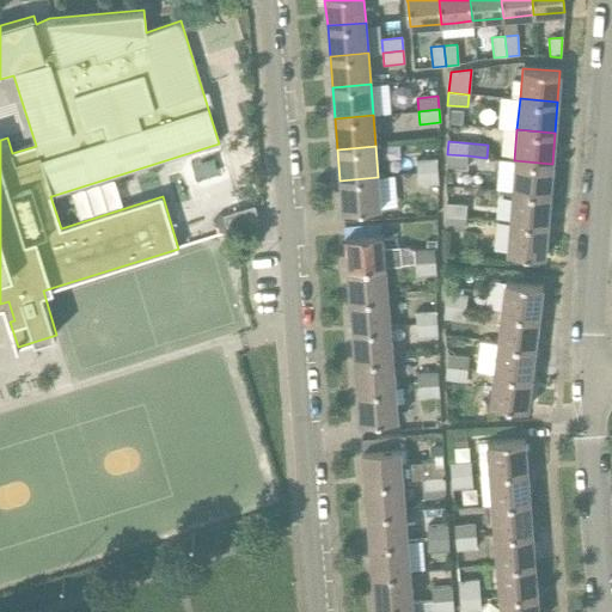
[(466,166),(471,166),(472,160),(466,160),(467,155),(447,154),(446,167),(466,169),(466,166)]
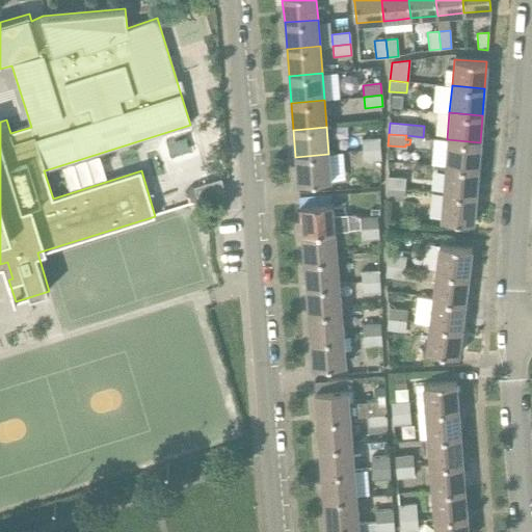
[(363,150),(379,149),(379,138),(362,139),(363,150)]
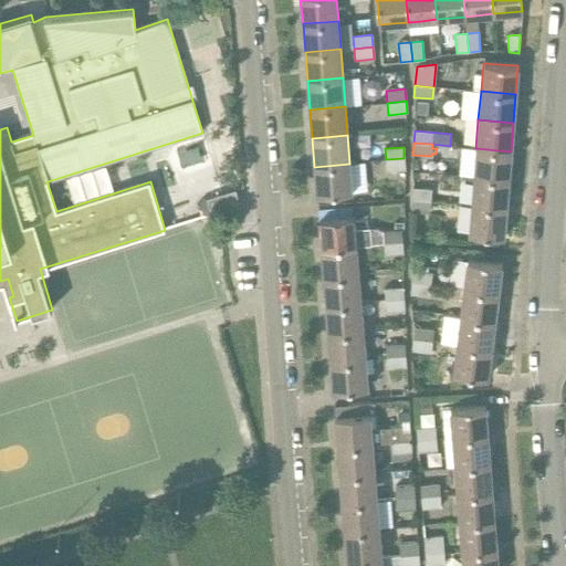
[(473,177),(509,179),(511,152),(475,148),(473,177)]
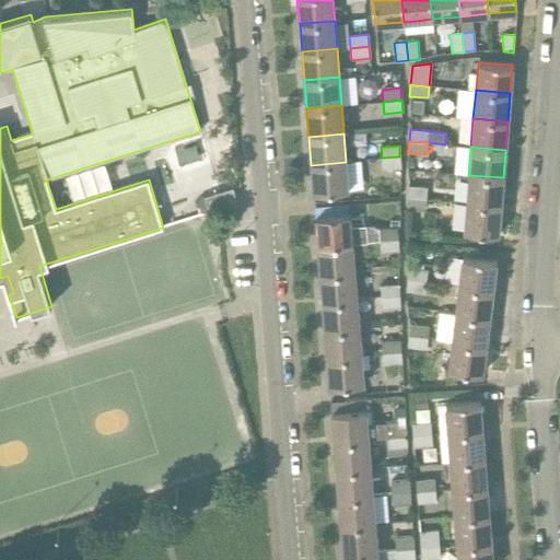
[(382,170),(400,168),(399,156),(382,158),(382,170)]
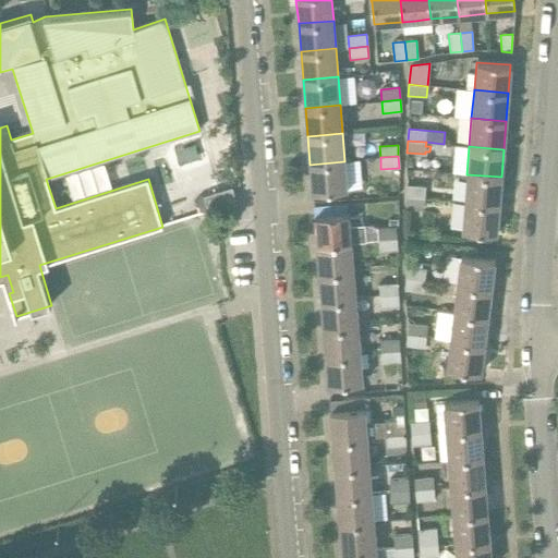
[(310,165),(312,192),(347,190),(344,161),(310,165)]
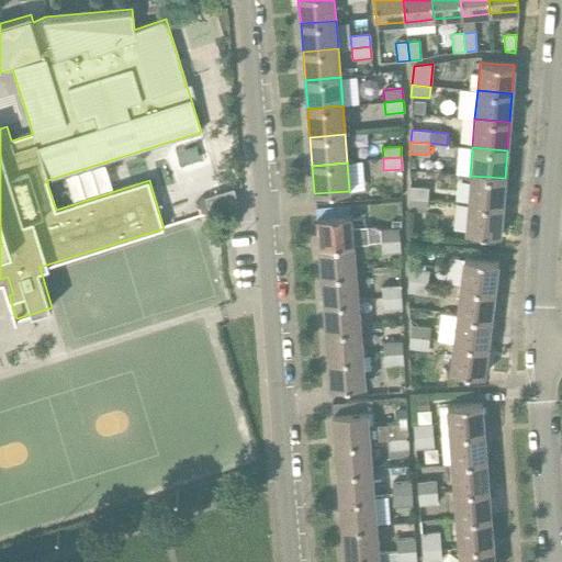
[(468,204),(503,206),(505,178),(470,176),(468,204)]
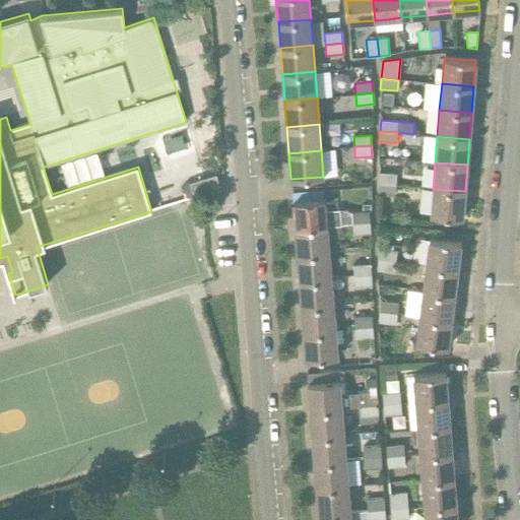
[(378,184),(395,185),(396,174),(379,173),(378,184)]
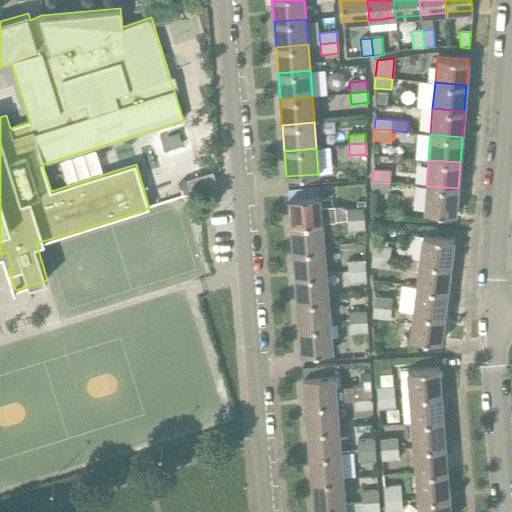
[(192,194),(218,186),(213,171),(187,179),(192,194)]
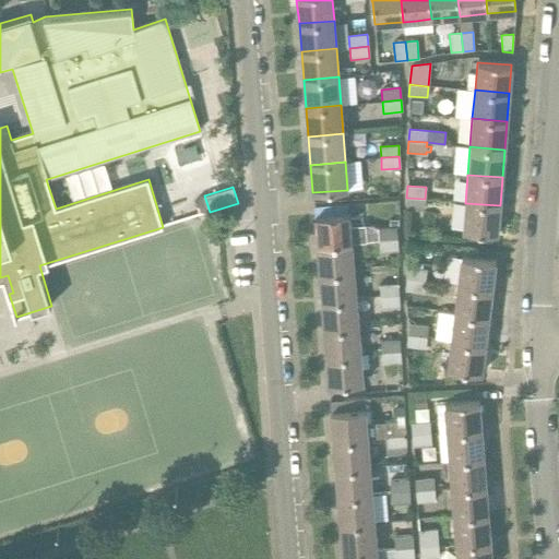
[(405,209),(424,211),(425,199),(406,198),(405,209)]
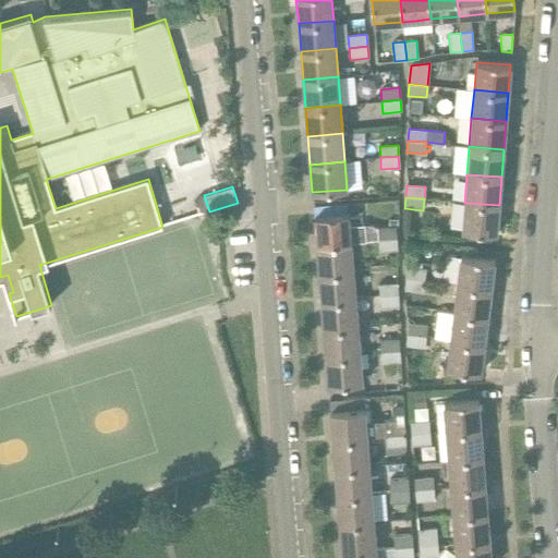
[(464,203),(462,230),(496,233),(499,205),(464,203)]
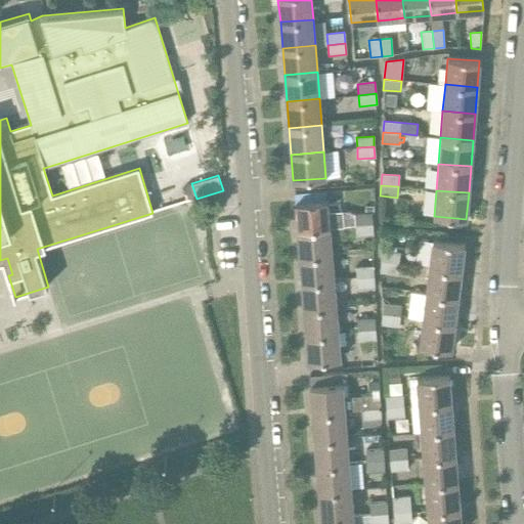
[(298,230),(331,227),(338,227),(337,212),(329,212),(329,201),(296,203),(298,230)]
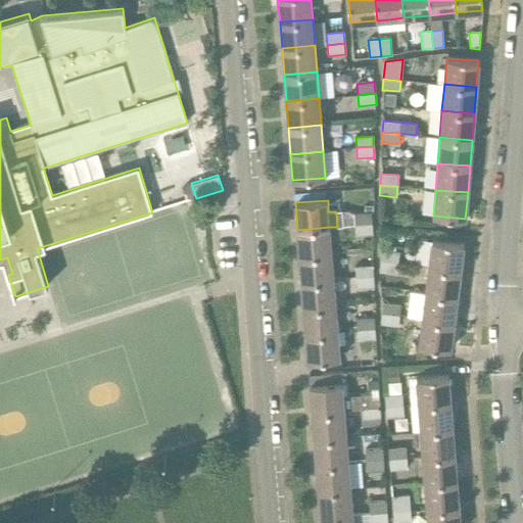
[(354,226),(372,225),(371,215),(353,217),(354,226)]
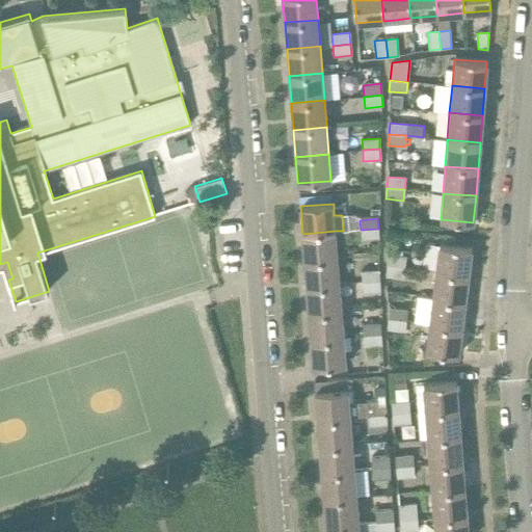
[(362,240),(379,239),(378,229),(361,230),(362,240)]
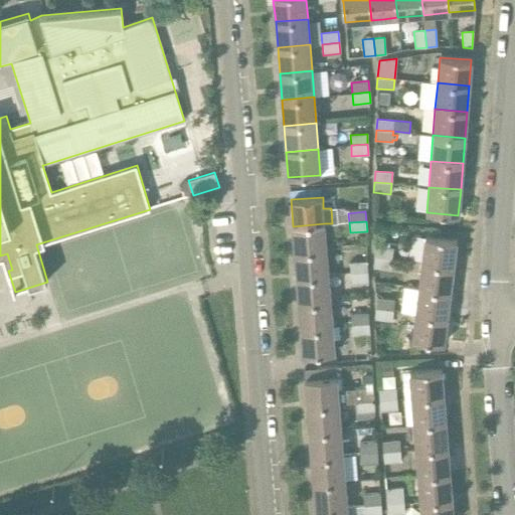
[(295,251),(327,249),(325,223),(293,226),(295,251)]
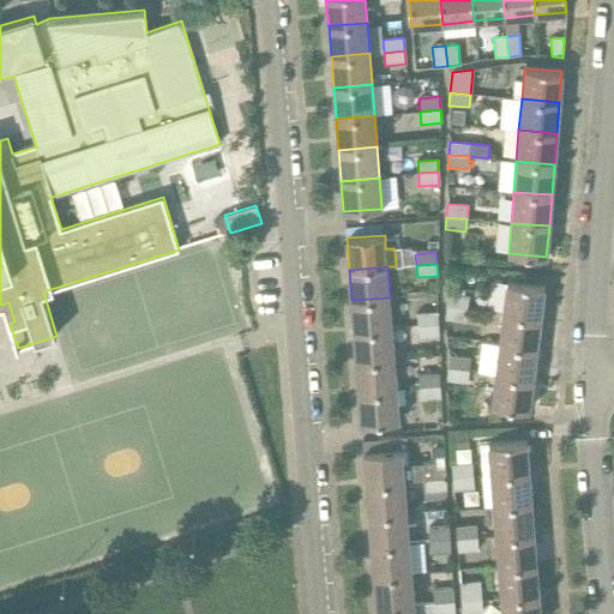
[(501,312),(541,317),(545,287),(506,282),(501,312)]
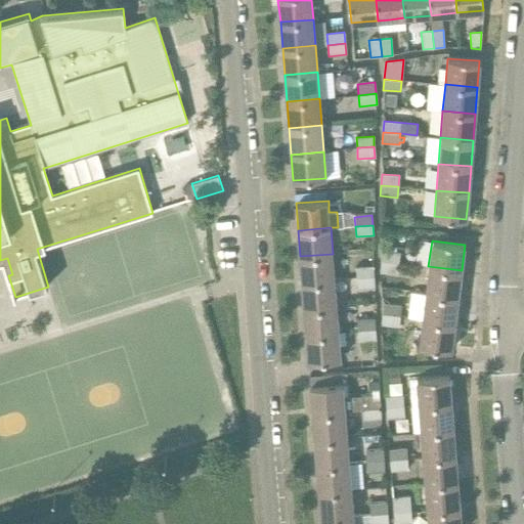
[(381,261),(398,264),(400,253),(382,251),(381,261)]
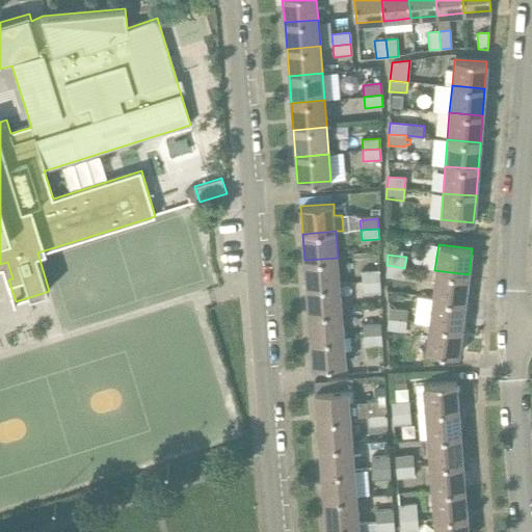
[(307,287),(340,284),(338,258),(304,260),(307,287)]
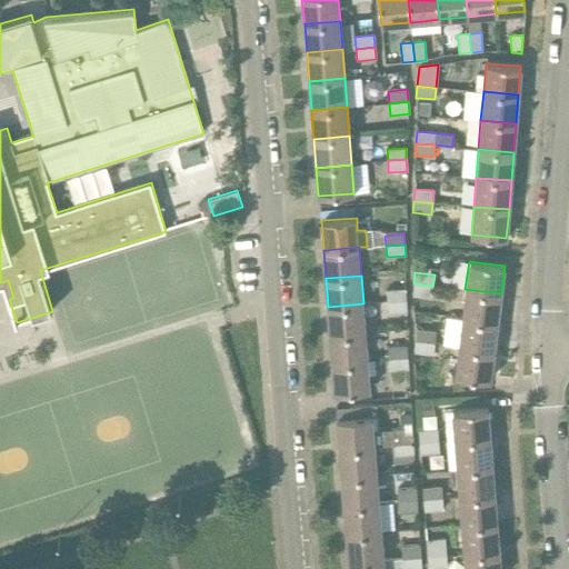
[(412,296),(431,298),(432,287),(413,283),(412,296)]
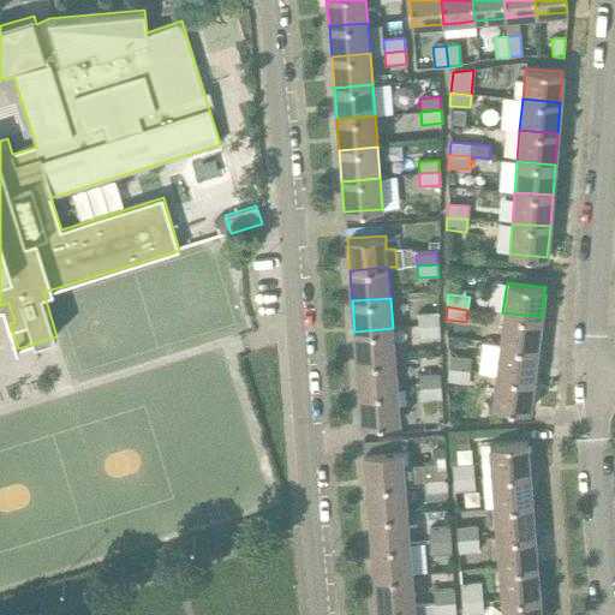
[(418,327),(439,324),(437,311),(417,314),(418,327)]
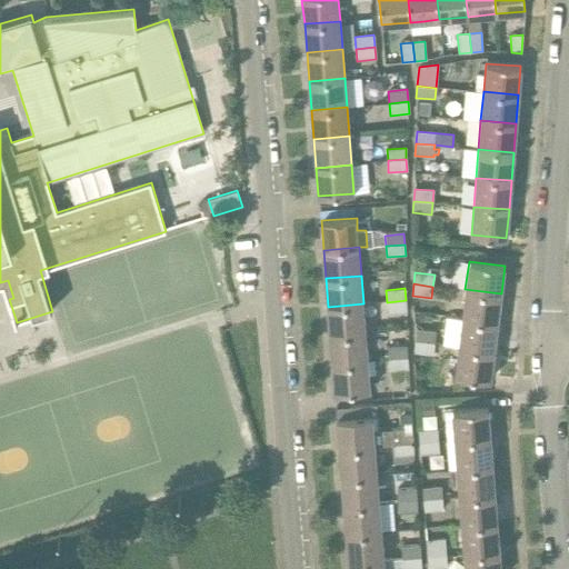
[(442,316),(461,318),(498,322),(501,293),(465,289),(462,307),(443,305),(442,316)]
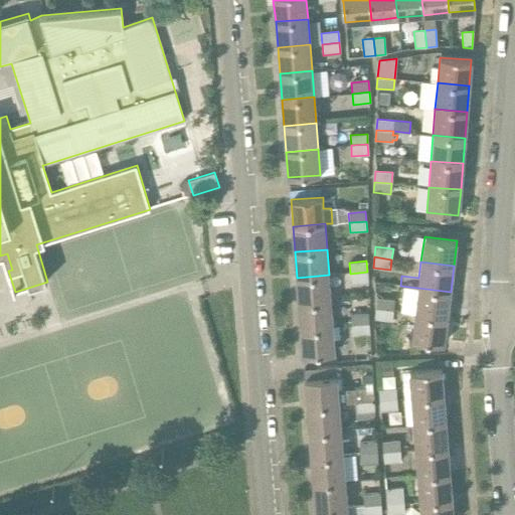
[(351,285),(368,283),(367,272),(350,274),(351,285)]
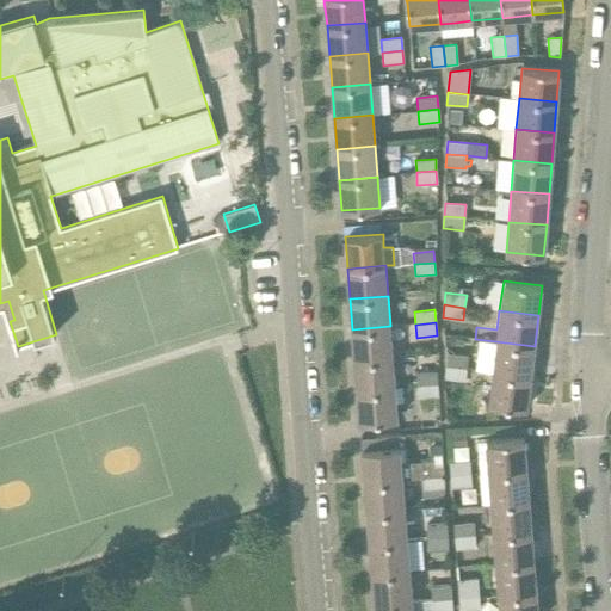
[(355,359),(393,357),(390,326),(352,329),(355,359)]
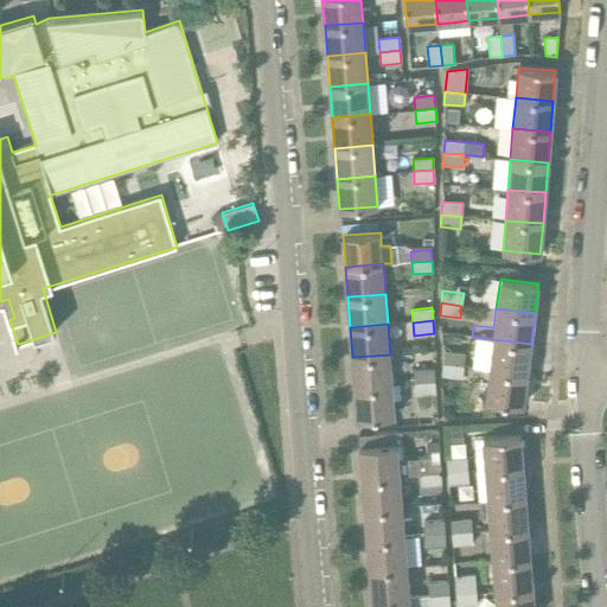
[(489,369),(528,374),(531,344),(492,339),(489,369)]
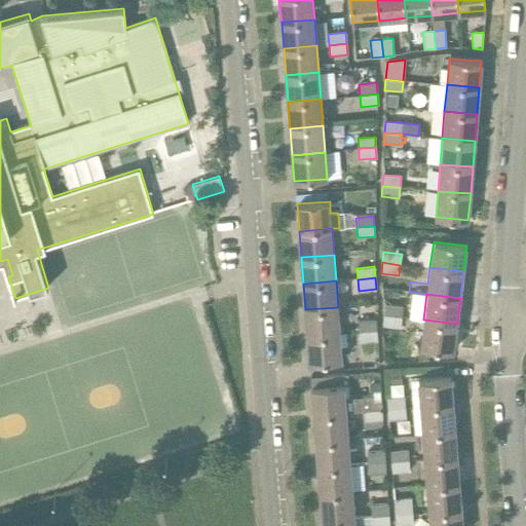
[(383,315),(402,317),(403,306),(385,304),(383,315)]
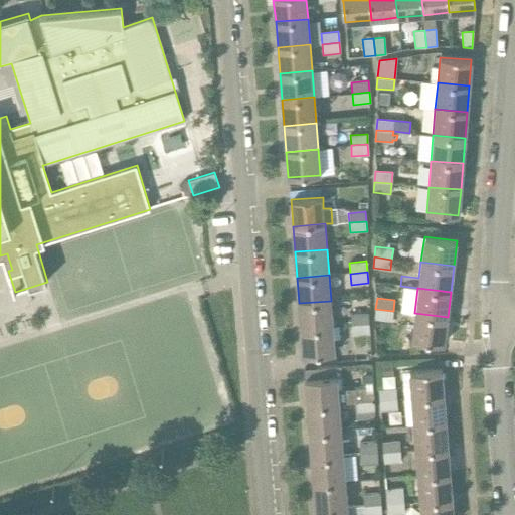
[(301,328),(339,325),(338,314),(332,314),(331,301),(299,303),(301,328)]
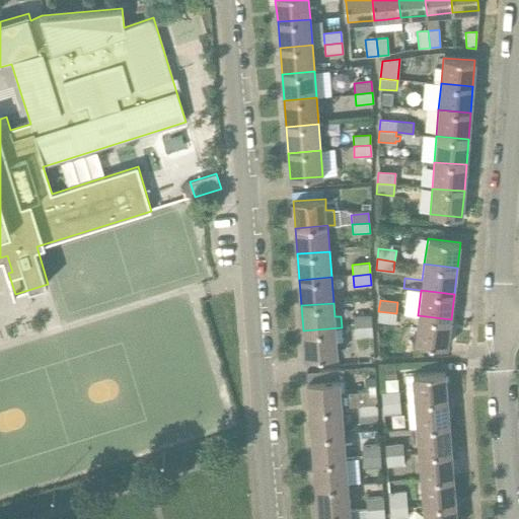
[(377,322),(394,324),(396,313),(378,311),(377,322)]
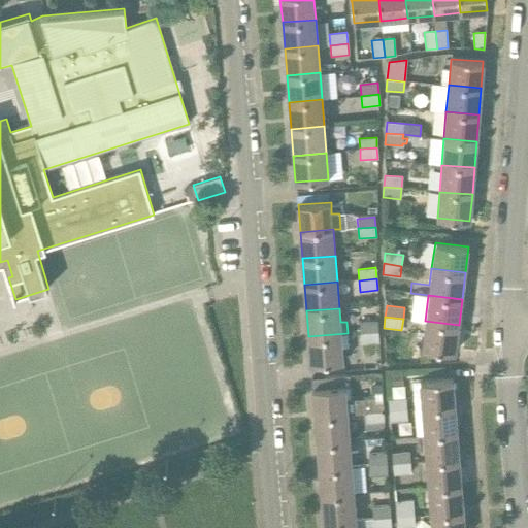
[(360,333),(377,332),(376,321),(359,322),(360,333)]
